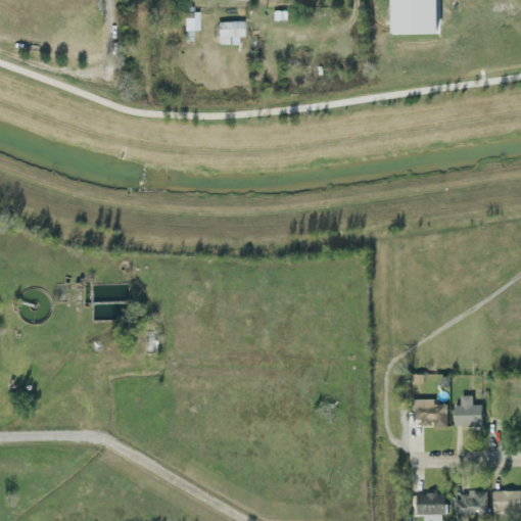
[(437,12),(436,0),(393,0),(394,34),(441,33),(441,12),(437,12)]
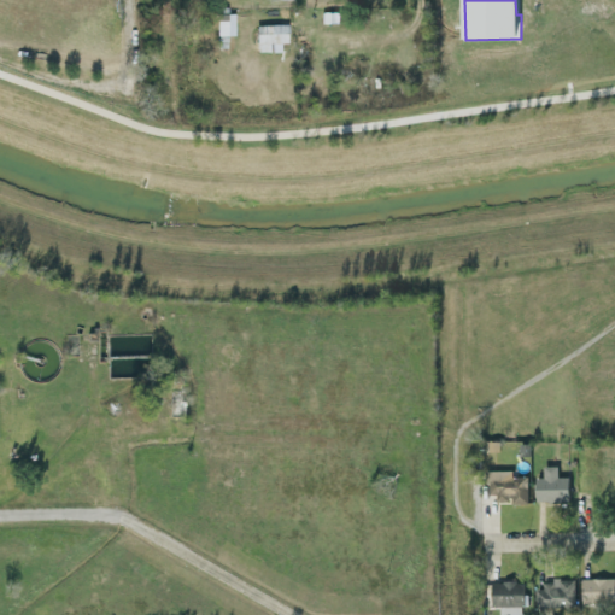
[(290,27),(259,27),(259,45),(290,45),(290,27)]
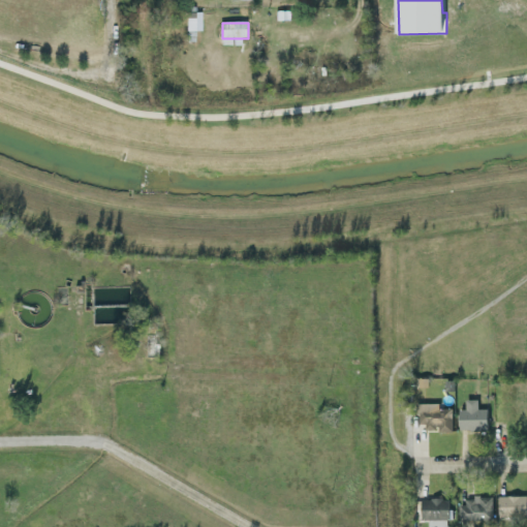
[(488,430),(489,410),(478,409),(478,400),(466,400),(466,410),(460,410),(460,430),(488,430)]
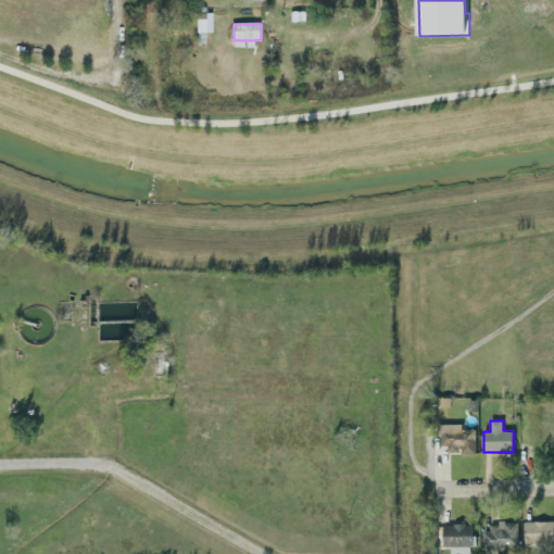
[(476,454),(476,430),(463,430),(463,425),(442,425),(442,452),(462,452),(462,454),(476,454)]
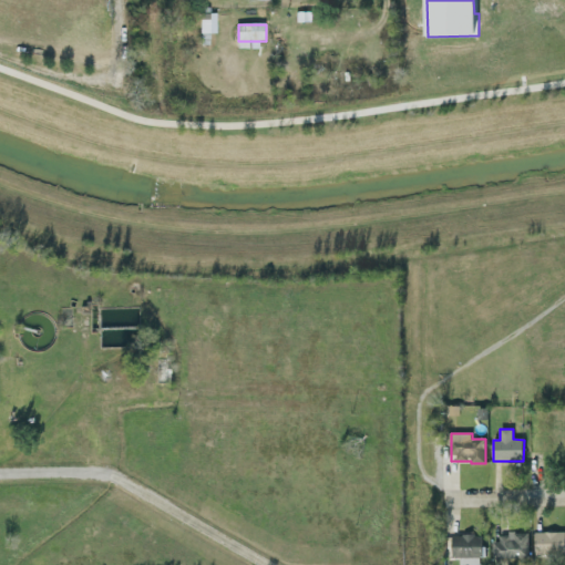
[(564,532),(534,533),(534,557),(564,556),(564,532)]
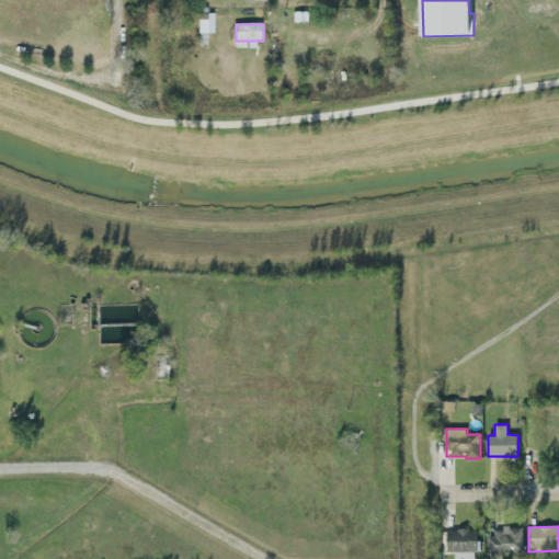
[(477,558),(477,531),(448,529),(447,552),(455,552),(455,558),(477,558)]
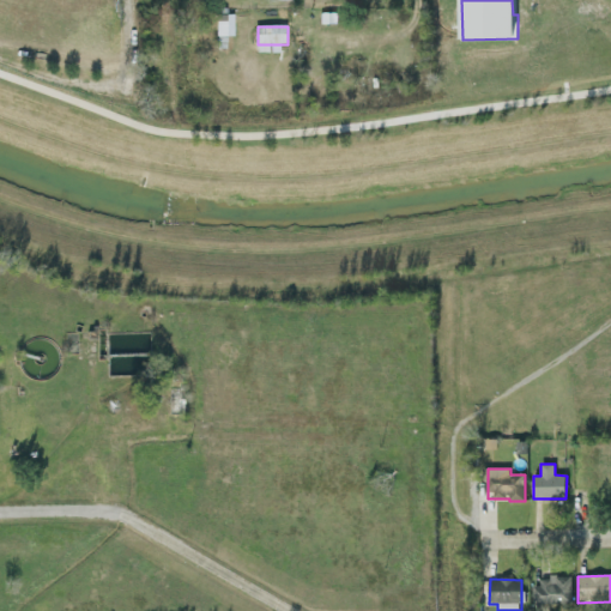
[(572,580),(532,580),(532,605),(572,605),(572,580)]
